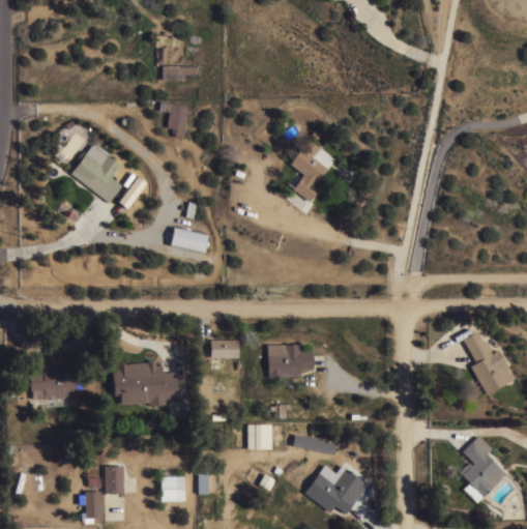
[(202,66),(201,75),(185,75),(185,80),(163,80),(164,65),(202,66)]
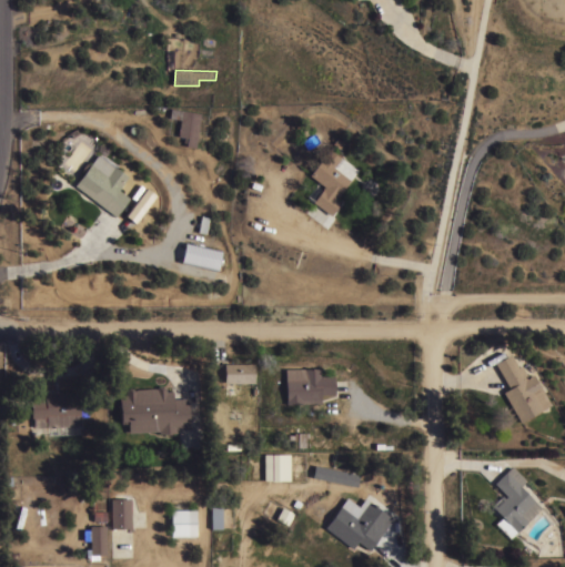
[(198,149),(188,147),(189,143),(184,143),(185,138),(179,137),(182,120),(171,119),(173,109),(203,113),(198,149)]
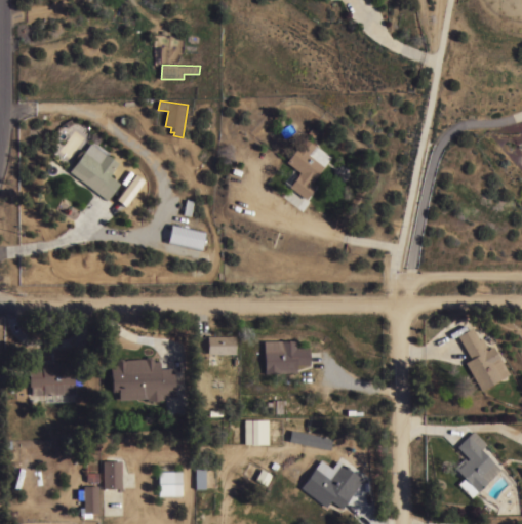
[(315,179),(316,180),(314,184),(318,188),(308,200),(290,187),(299,176),(298,175),(302,173),(287,162),(307,137),(316,146),(317,145),(332,158),(315,179)]
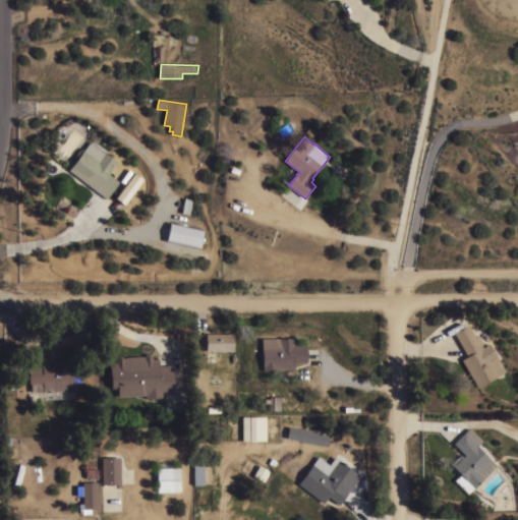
[(92,142),(107,154),(107,153),(120,162),(111,174),(121,182),(108,198),(70,170),(92,142)]
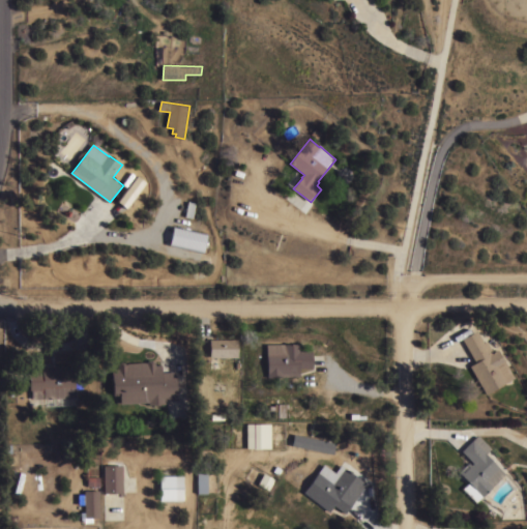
[(150,183),(141,177),(121,202),(130,209),(150,183)]
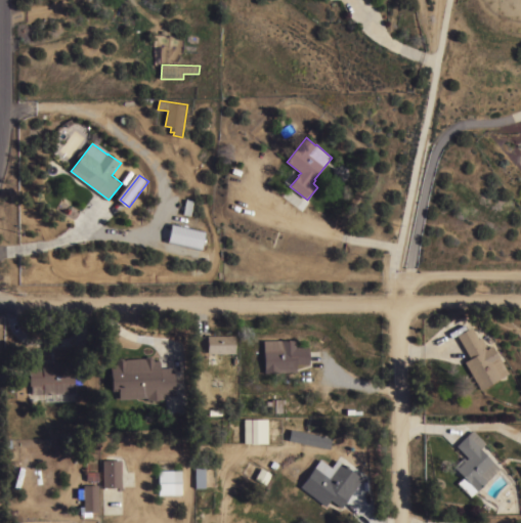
[(207,231),(203,250),(169,243),(173,224),(207,231)]
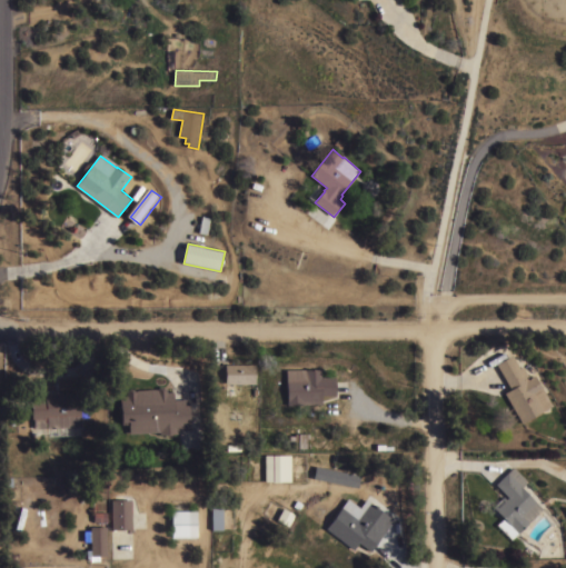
[(555,406),(523,424),(506,394),(513,389),(498,365),(514,355),(522,368),(525,366),(532,378),(537,375),(555,406)]
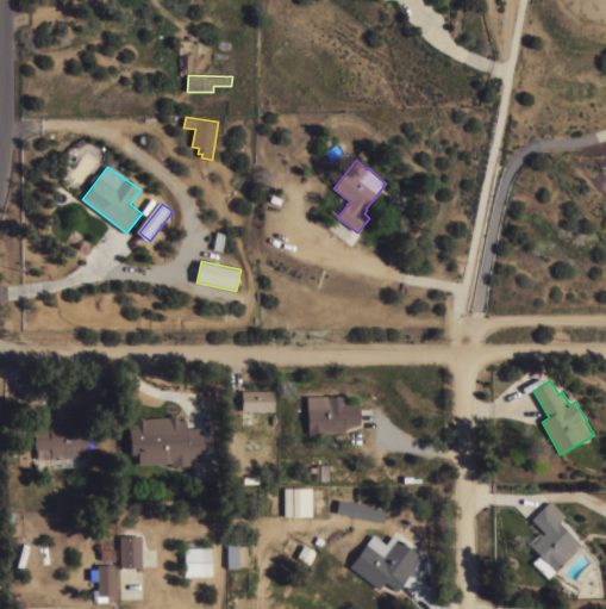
[(275,391),(275,411),(243,411),(243,391),(275,391)]
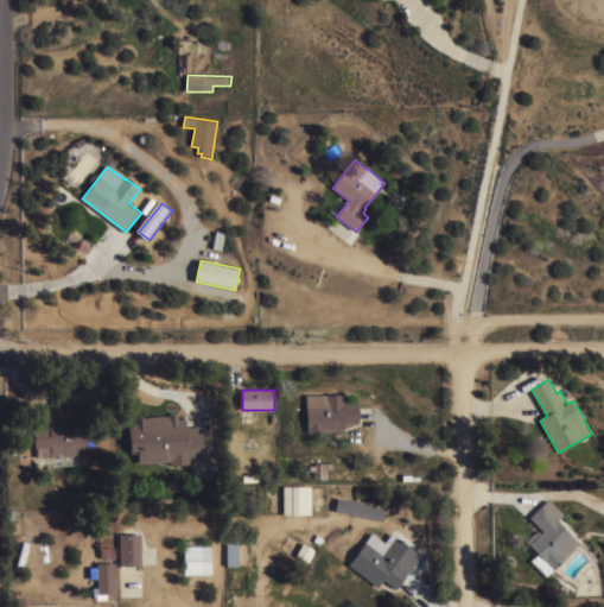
[(345,394),(345,403),(360,403),(361,423),(345,423),(345,432),(307,434),(307,396),(345,394)]
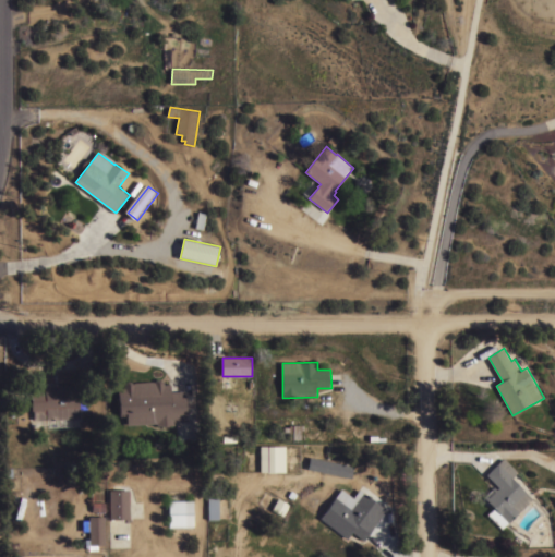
[(128,416),(121,416),(120,406),(118,406),(118,402),(120,402),(119,388),(125,388),(125,385),(129,382),(132,382),(134,384),(135,383),(155,382),(156,383),(158,379),(163,379),(165,382),(166,385),(172,385),(172,392),(186,391),(189,422),(176,422),(176,426),(170,426),(170,427),(164,427),(164,426),(158,426),(158,423),(128,425),(128,416)]
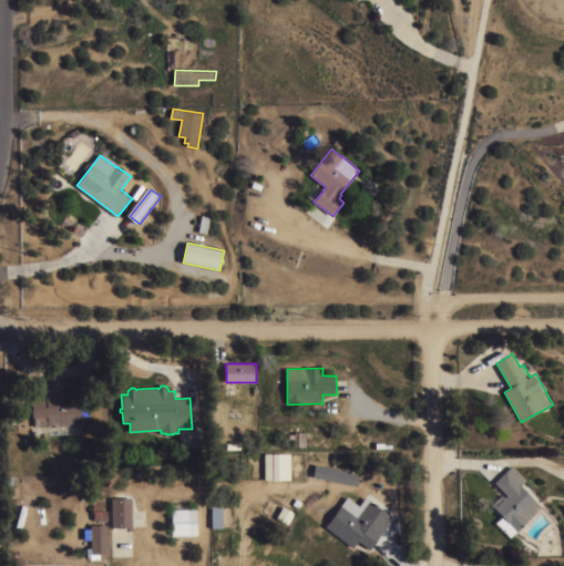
[(82,391),(83,425),(36,426),(34,418),(33,418),(32,399),(47,399),(47,392),(82,391)]
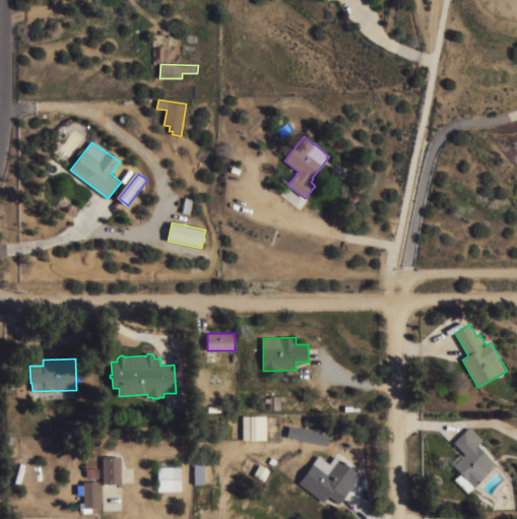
[(285,396),(285,401),(284,401),(283,405),(285,405),(284,410),(270,409),(271,396),(285,396)]
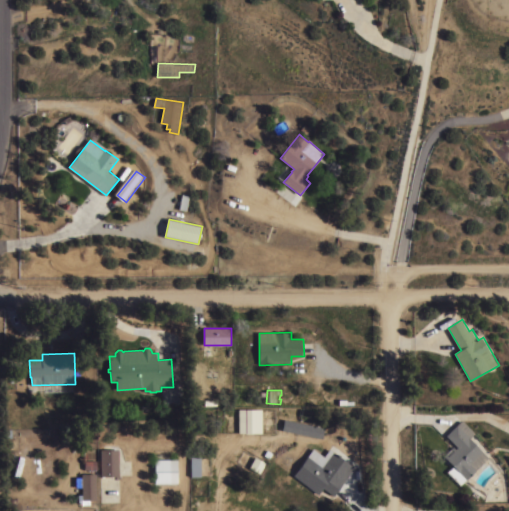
[(263,434),(239,433),(240,409),(263,409),(263,434)]
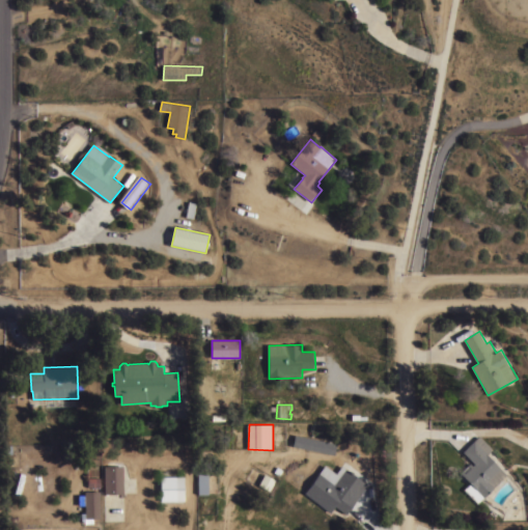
[(336,455),(294,447),(297,435),(338,444),(336,455)]
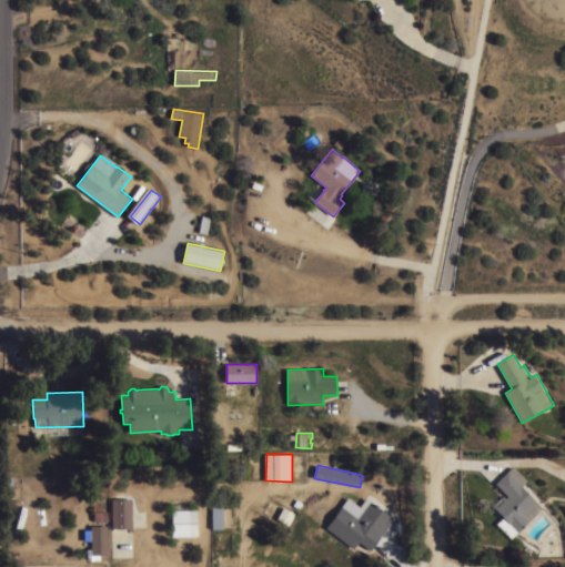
[(517,467),(530,481),(523,486),(544,508),(512,539),(496,524),(504,517),(493,506),(496,504),(498,506),(504,500),(502,498),(504,495),(506,498),(508,496),(496,484),(513,467),(517,467)]
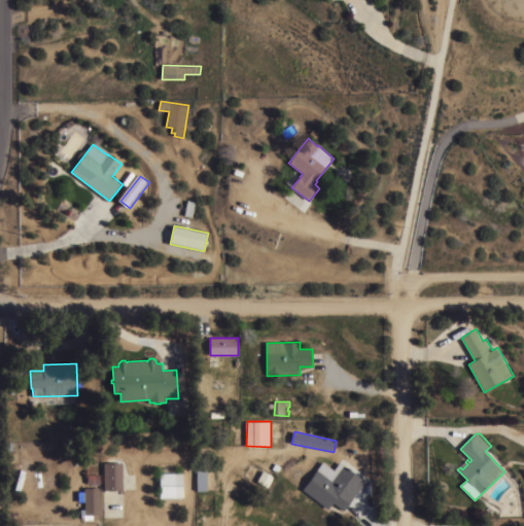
[(105,491),(105,463),(124,462),(125,491),(105,491)]
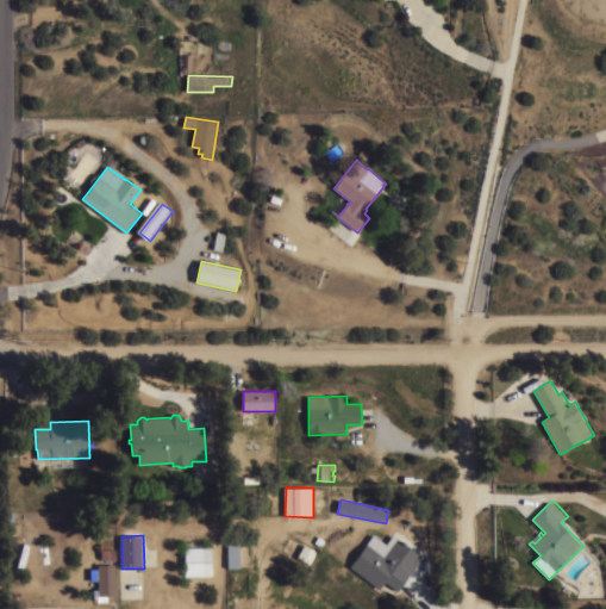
[(386,582),(380,590),(350,567),(374,535),(387,545),(394,535),(424,558),(399,591),(386,582)]
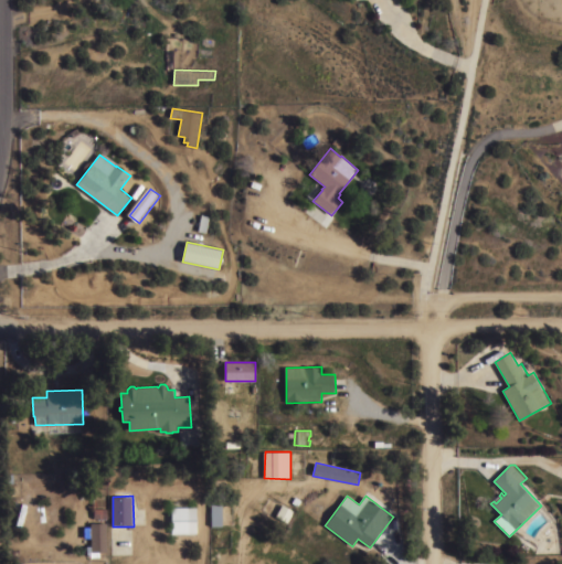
[(212,527),(212,504),(223,504),(223,527),(212,527)]
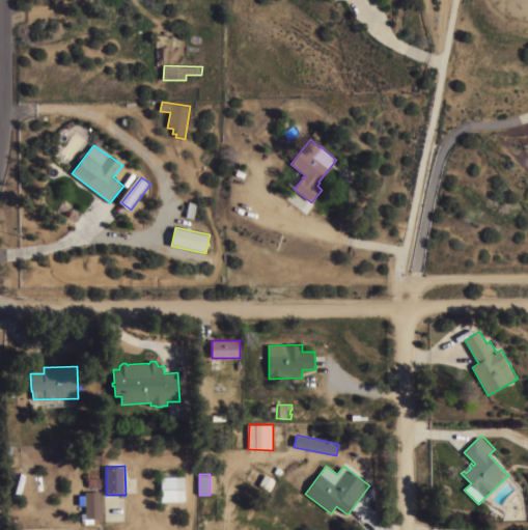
[(259,485),(266,474),(277,480),(271,492),(259,485)]
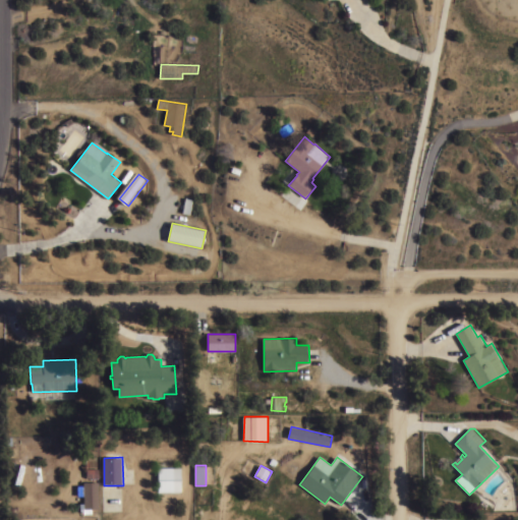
[(182,467),(182,493),(159,493),(159,468),(182,467)]
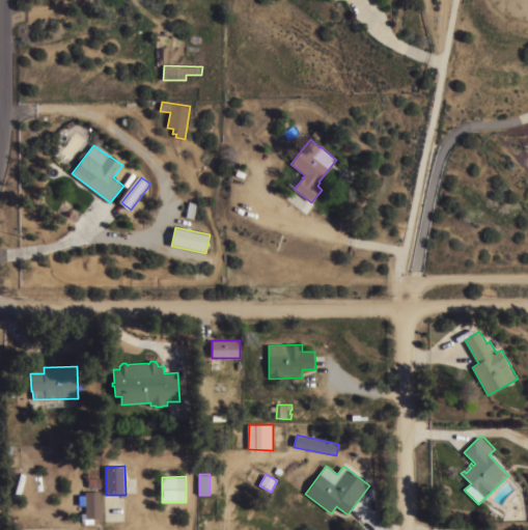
[(94,520),(94,524),(86,524),(82,521),(82,513),(86,513),(86,492),(101,493),(101,519),(94,520)]
